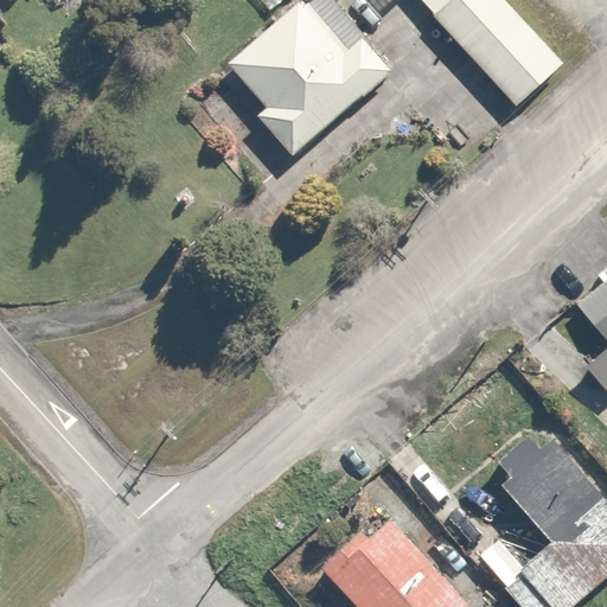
[(561,66),(504,0),(428,0),(517,103),(561,66)]
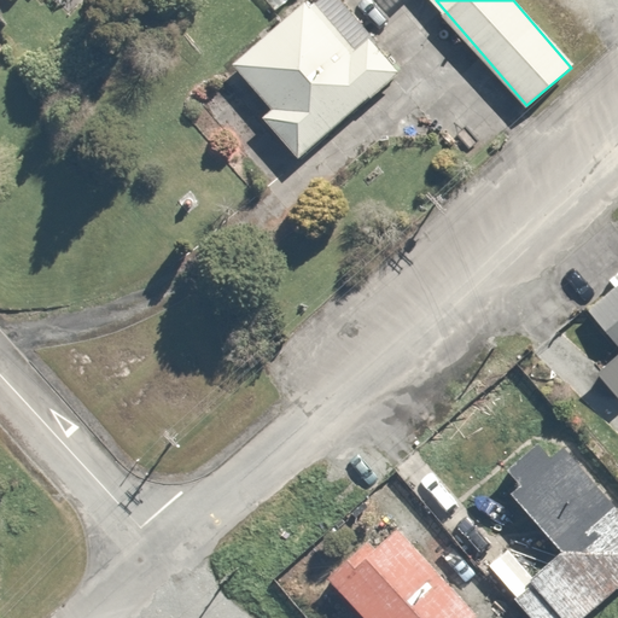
[(349,54),(304,1),(229,63),(303,150),(394,75),(366,41),(349,54)]
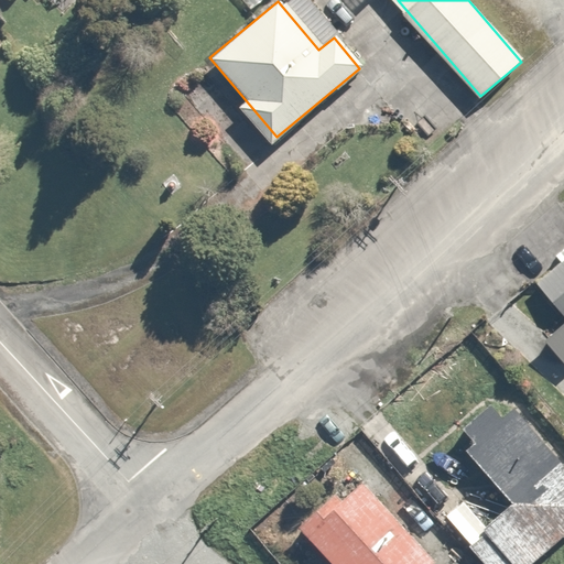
[(563,237),(525,272),(563,315),(563,237)]
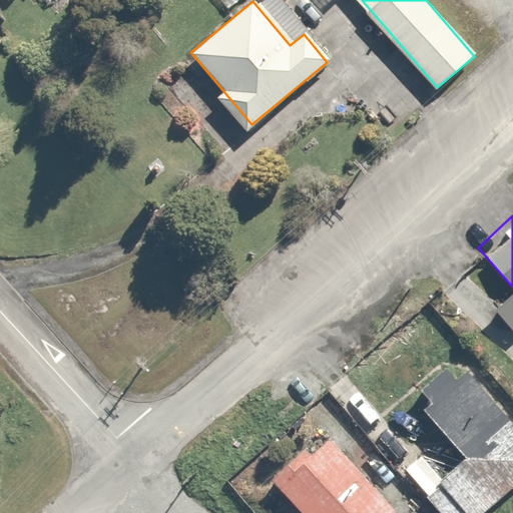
[(407,476),(435,512),(474,512),(512,483),(512,419),(463,355),(414,394),(451,442),(407,476)]
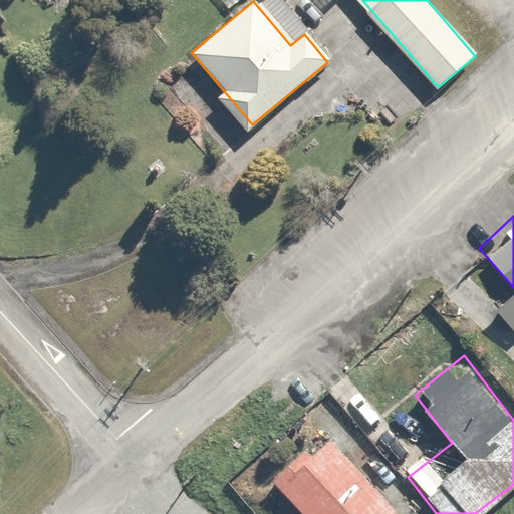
[(299,446),(267,474),(300,513),(389,513),(395,510),(329,434),(306,454),(299,446)]
